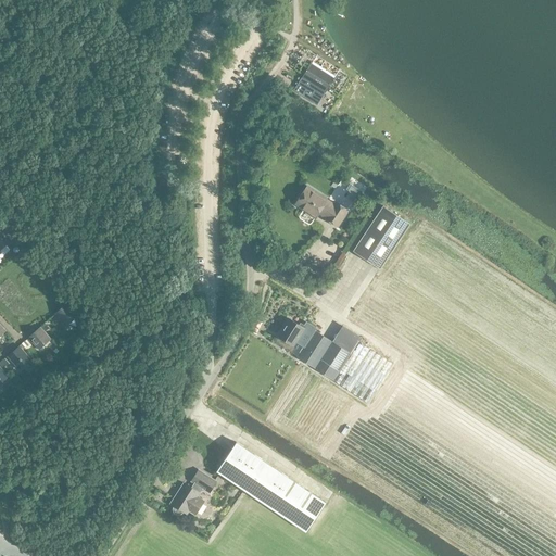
[(312,63),(294,90),(317,104),(335,77),(340,68),(317,54),(312,63)]
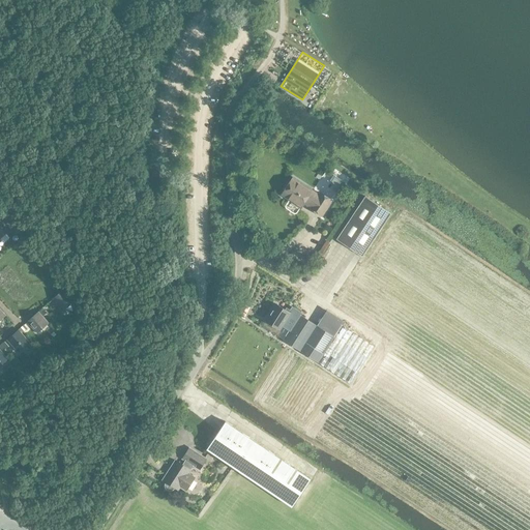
[(323,111),(329,99),(317,91),(310,102),(323,111)]
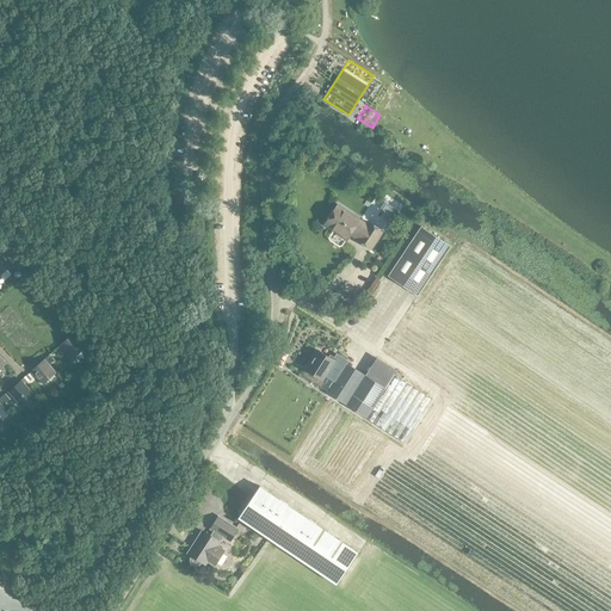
[(325,224),(347,240),(351,236),(370,250),(383,230),(368,221),(366,223),(338,204),(325,224)]
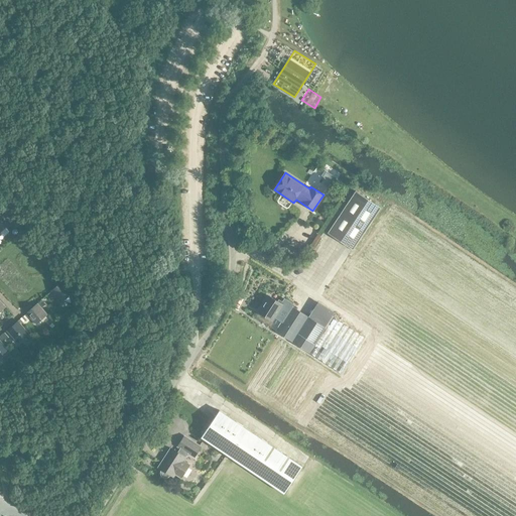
[(356,190),(351,198),(328,233),(353,249),(380,208),(356,190)]
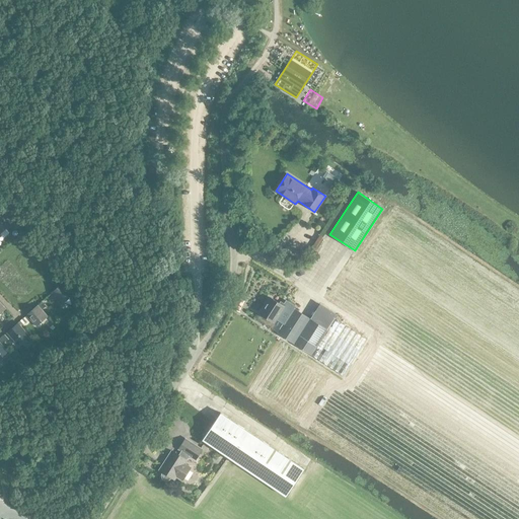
[(1,213),(0,213),(0,233),(10,224),(1,213)]
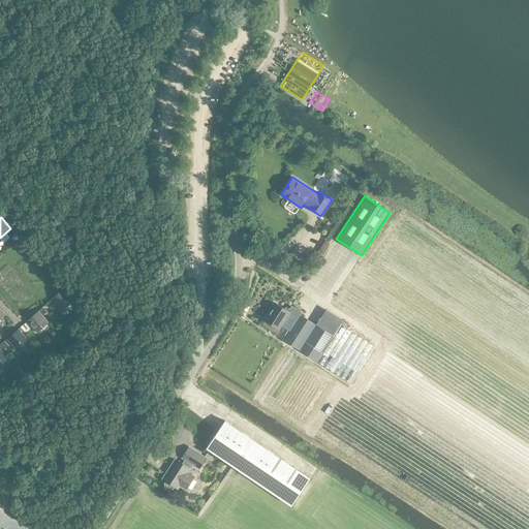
[(63,309),(74,299),(64,287),(53,298),(63,309)]
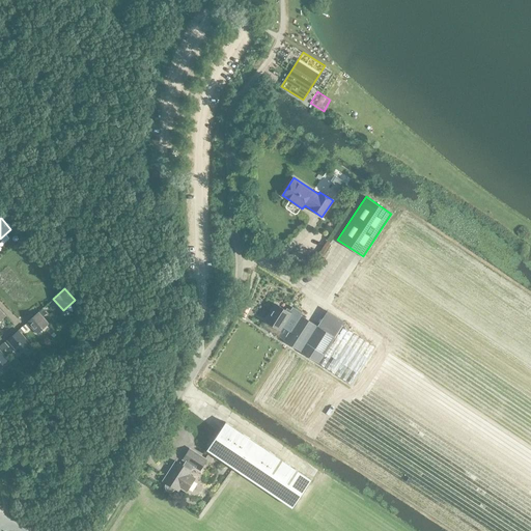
[(269,315),(264,320),(280,331),(283,327),(289,331),(283,340),(318,363),(351,384),(378,342),(344,322),(335,315),(328,310),(317,326),(302,315),(304,312),(295,306),(291,310),(288,308),(286,311),(276,304),(269,315)]
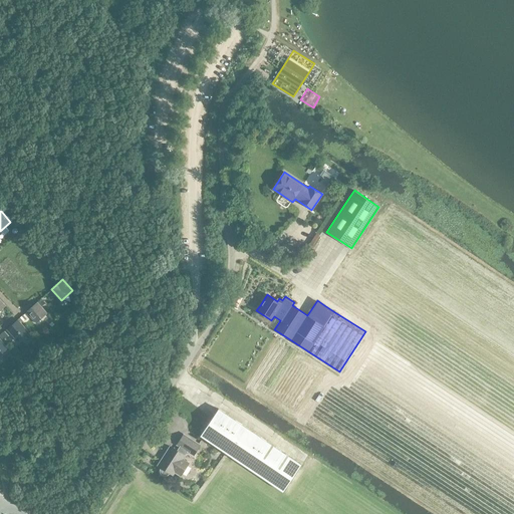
[(37,301),(32,305),(26,311),(36,322),(47,312),(37,301)]
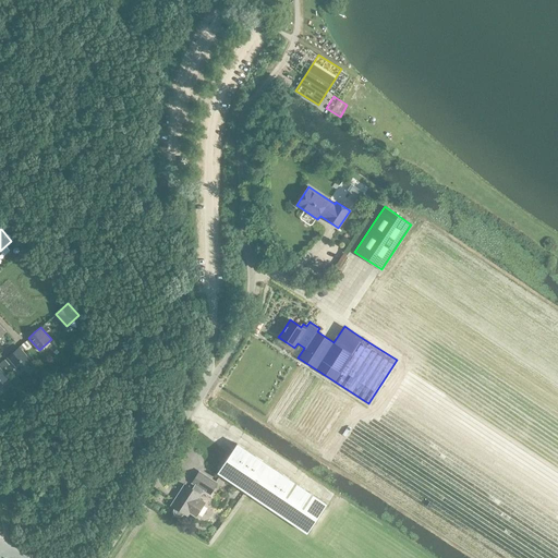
[(19,370),(31,358),(20,346),(8,356),(19,370)]
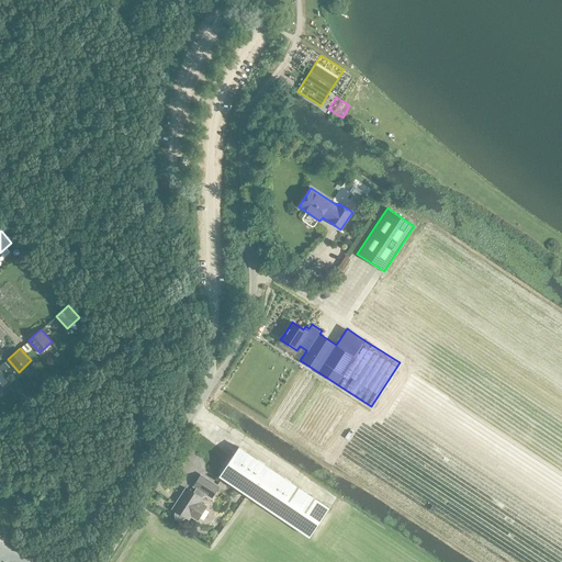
[(0,388),(9,380),(0,369),(0,388)]
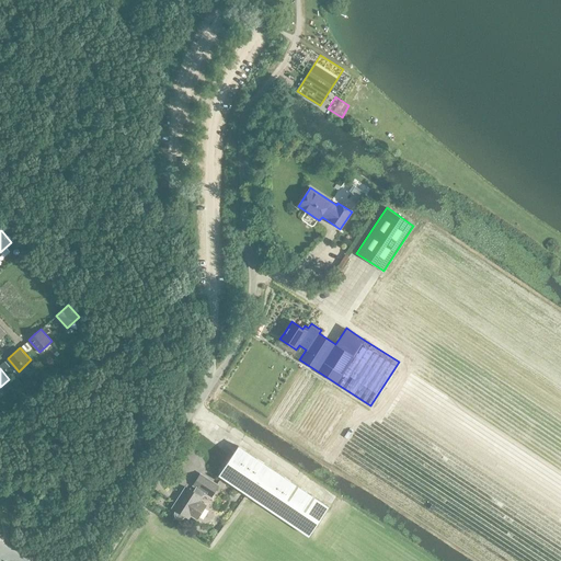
[(218,476),(309,537),(329,508),(238,446),(218,476)]
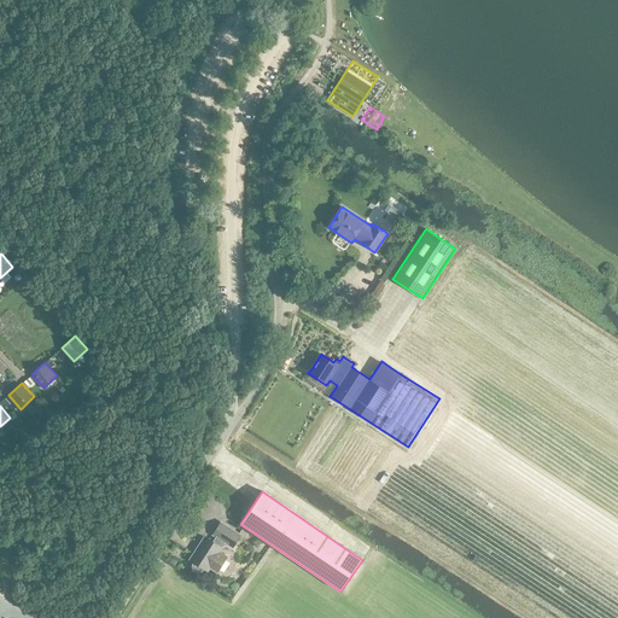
[(190,560),(193,563),(192,564),(192,565),(192,566),(192,567),(192,569),(193,569),(193,570),(194,571),(196,571),(197,572),(198,572),(199,572),(200,572),(202,571),(203,571),(203,570),(204,569),(208,571),(210,569),(217,573),(228,557),(221,552),(226,544),(233,549),(242,536),(221,523),(213,535),(215,537),(213,541),(204,537),(190,560)]
